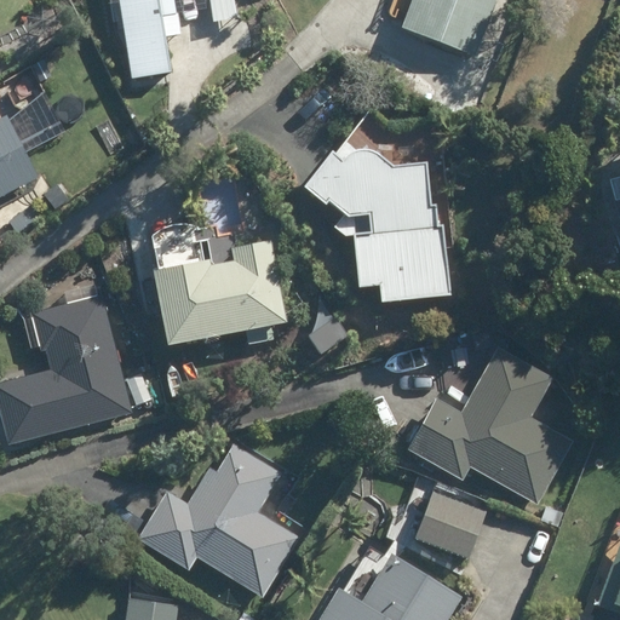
[(116,0),(131,79),(168,73),(160,16),(174,13),(172,0),(116,0)]
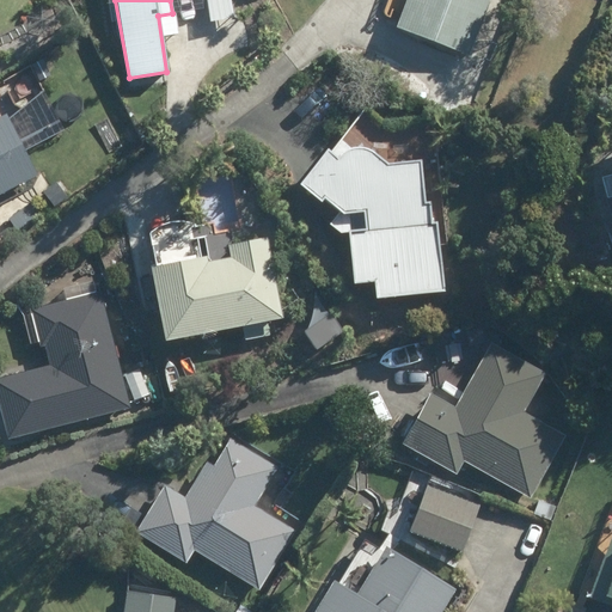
[(228,0),(206,0),(209,22),(232,18),(228,0)]
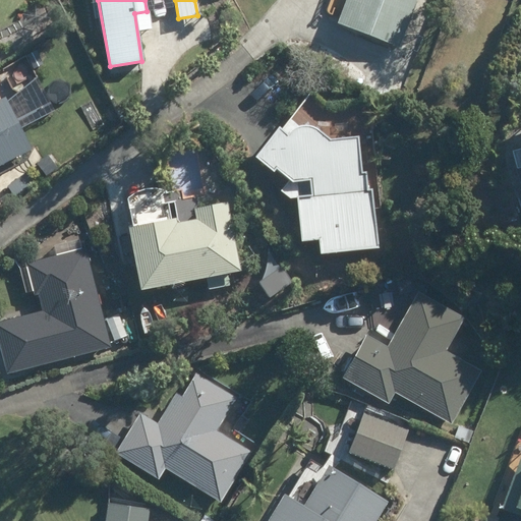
[(345,0),(337,22),(398,46),(415,0),(345,0)]
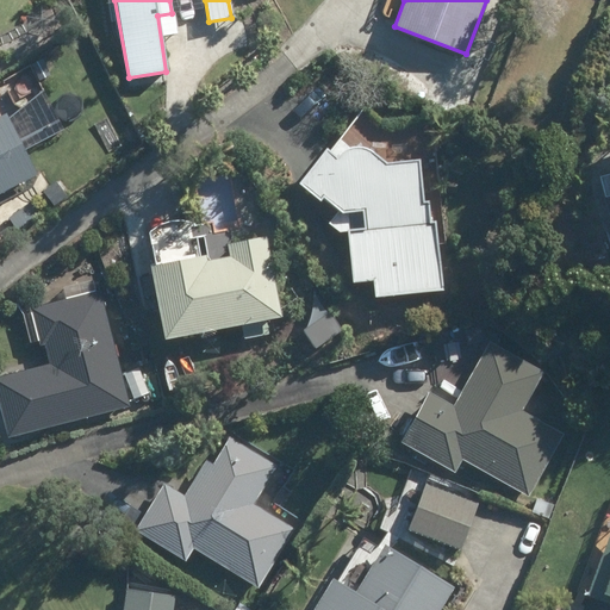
[(83,62),(68,70),(76,86),(91,79),(83,62)]
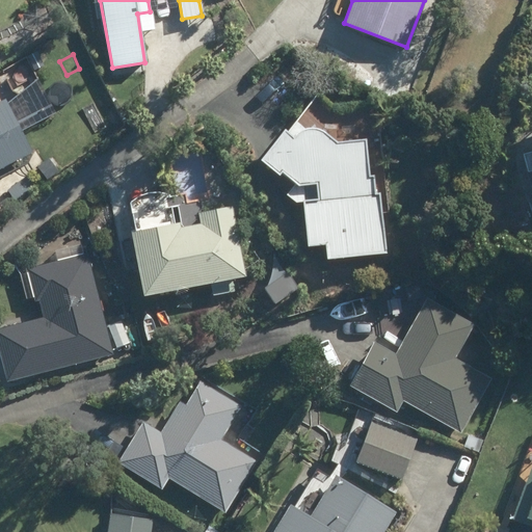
[(4,100),(0,102),(0,168),(31,153),(4,100)]
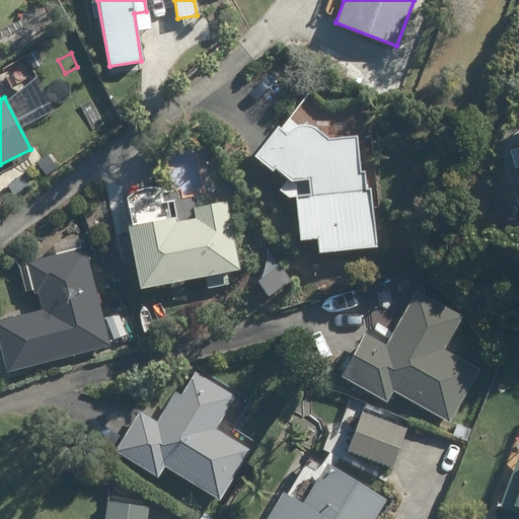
[(309,195),(294,197),(299,240),(315,238),(316,253),(376,247),(369,188),(366,189),(364,173),(359,172),(356,136),(326,139),(319,134),(311,128),(307,126),(302,126),(297,126),(292,128),(288,131),(285,135),(279,130),(275,127),(251,156),(270,170),(273,167),(289,180),(307,178),(309,195)]
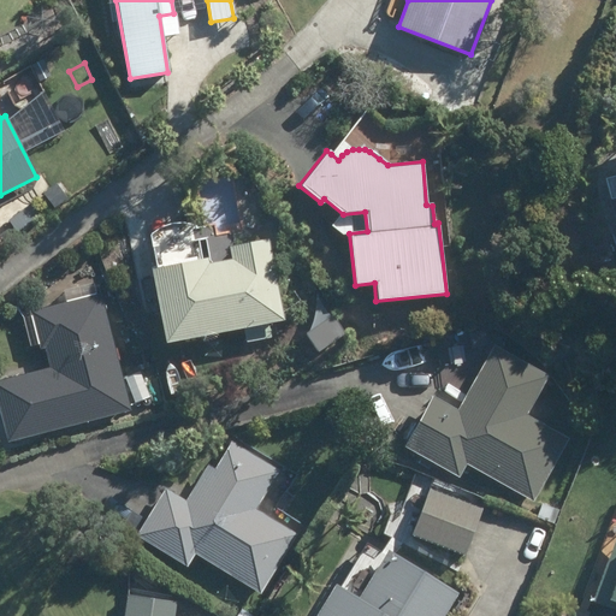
[(147,276),(160,348),(241,332),(242,347),(270,342),(267,327),(277,326),(262,246),(226,253),(229,264),(203,268),(200,270),(197,265),(147,276)]
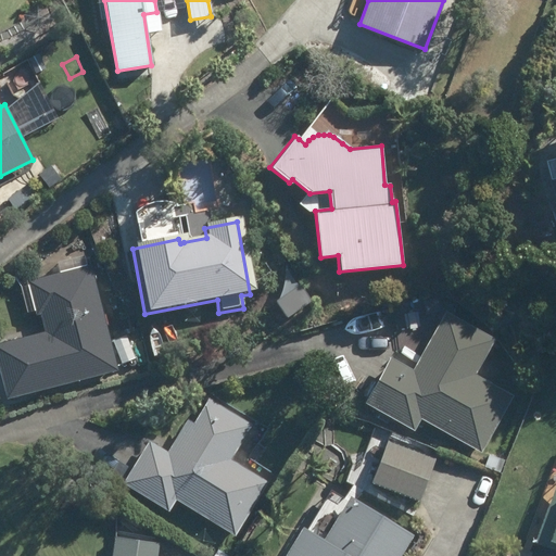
[(46,332),(0,342),(0,374),(7,399),(117,370),(92,267),(27,282),(36,314),(41,313),(46,332)]
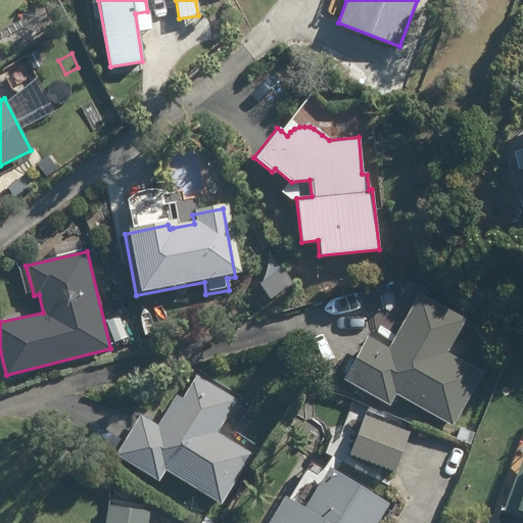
[(277,269),(260,279),(266,286),(273,297),(288,287),(281,276),(277,269)]
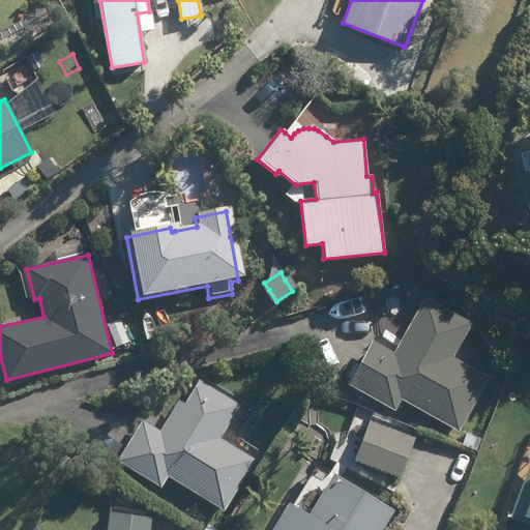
[(489,378),(452,357),(471,324),(425,298),(393,355),(372,342),(347,384),(393,411),(401,400),(459,432),(489,378)]
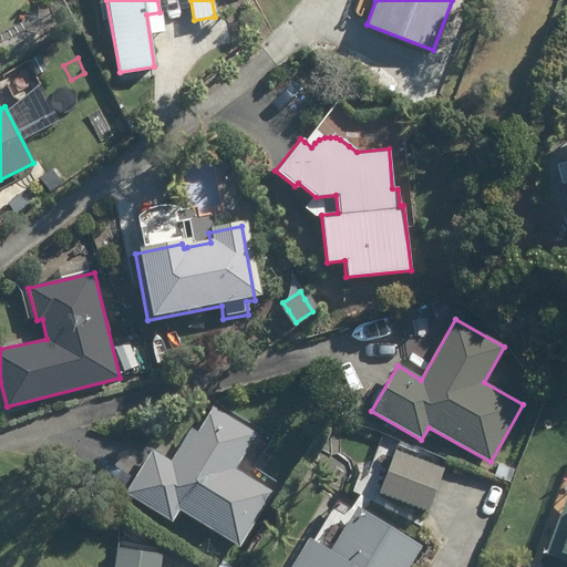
[(129,342),(115,347),(123,370),(136,367),(129,342)]
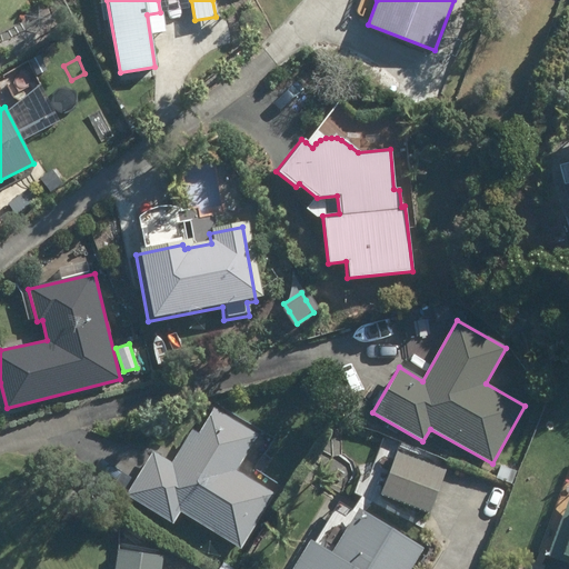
[(272,495),(235,472),(257,436),(210,408),(176,466),(152,451),(126,496),(171,523),(178,511),(240,549),(272,495)]
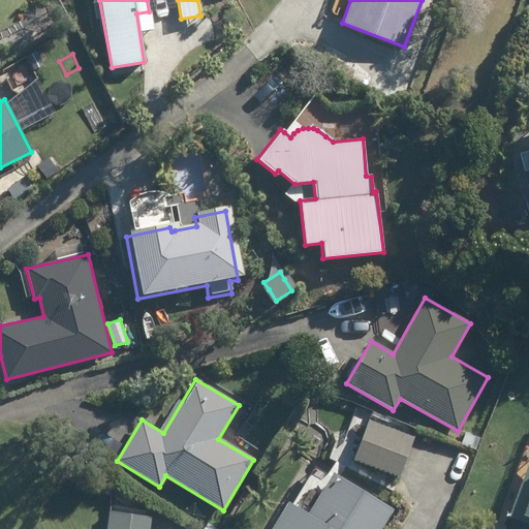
[(353,460),(399,477),(414,438),(369,421),(353,460)]
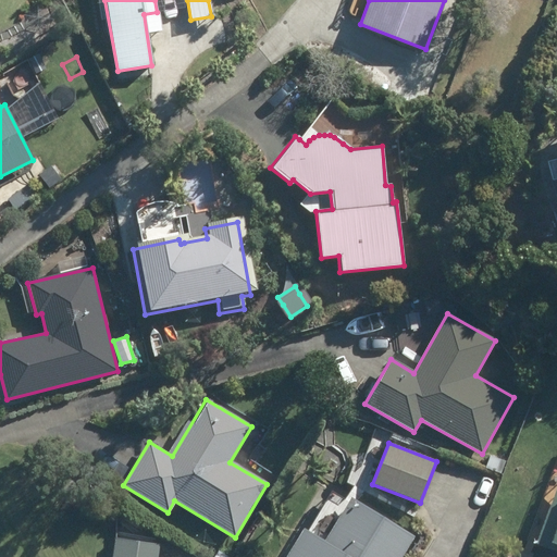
[(484,468),(500,474),(505,462),(490,455),(484,468)]
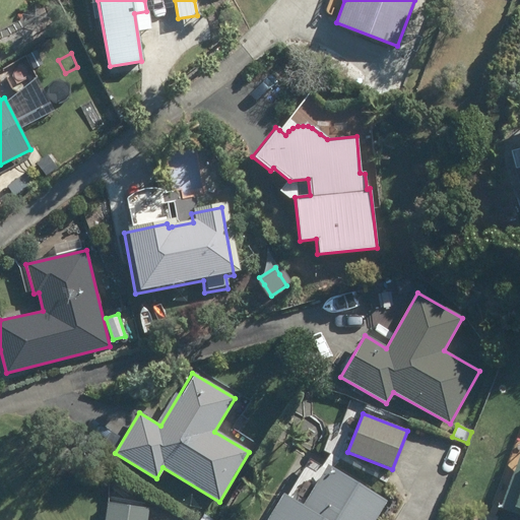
[(519,456),(502,508),(519,514),(519,456)]
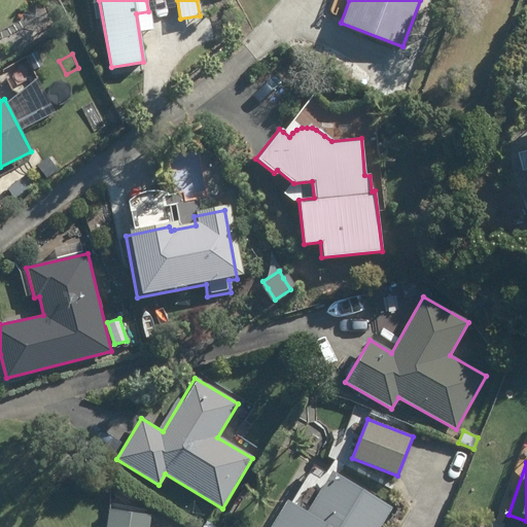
[(286,500),(269,526),(379,526),(391,508),(330,471),(306,513),(286,500)]
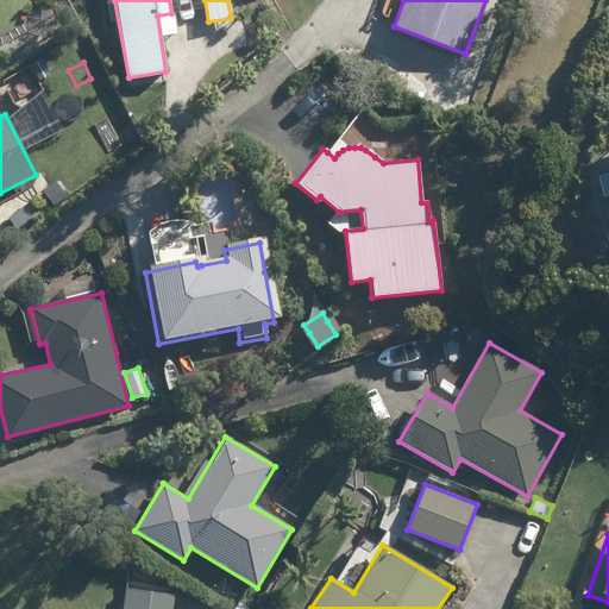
[(126,589),(123,608),(170,608),(173,596),(126,589)]
